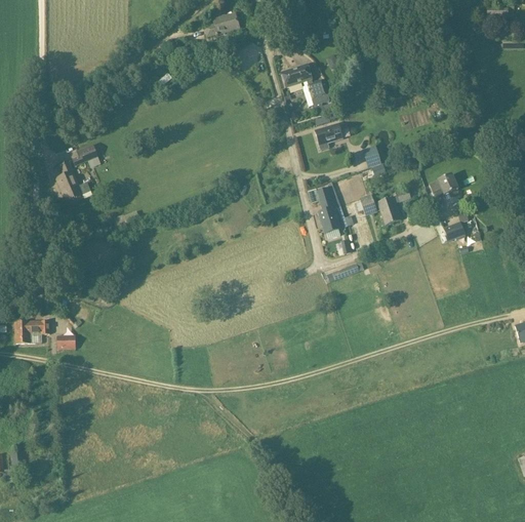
[(487,16),(509,17),(509,15),(513,16),(513,7),(508,7),(508,6),(487,6),(487,16)]
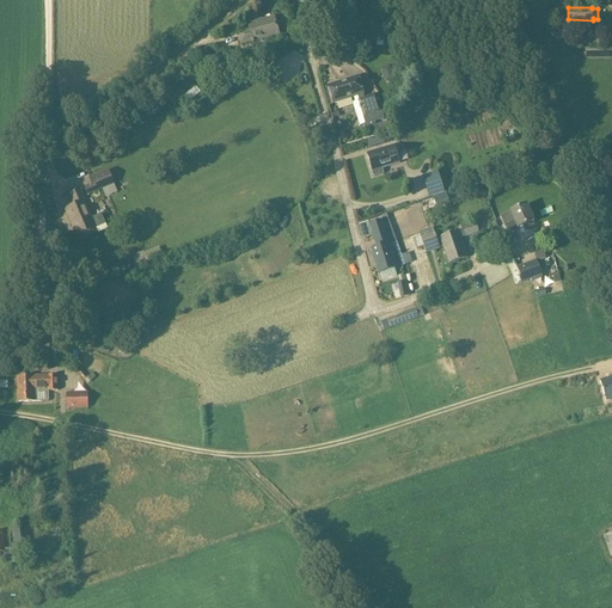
[(251,40),(279,32),(274,14),(249,22),(250,28),(238,30),(242,42),(251,38),(251,40)]
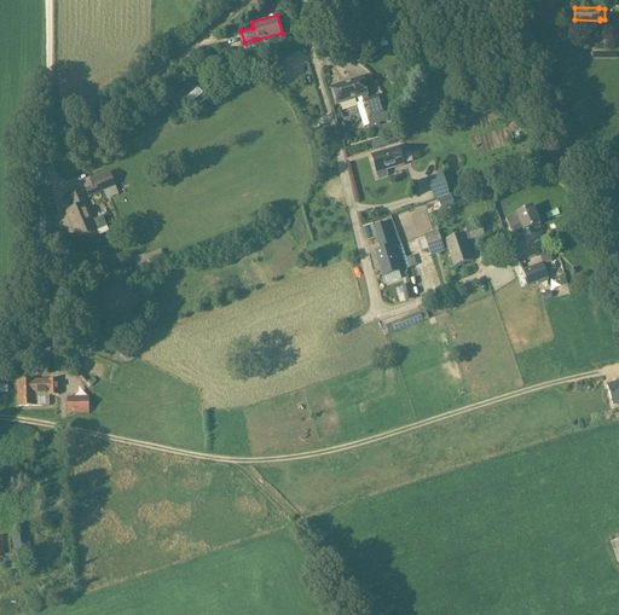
[(350,35),(358,35),(359,15),(351,15),(350,35)]
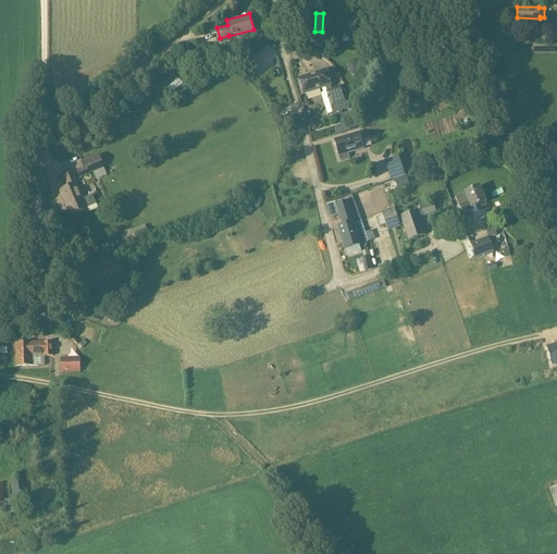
[(483,46),(489,57),(497,52),(492,41),(483,46)]
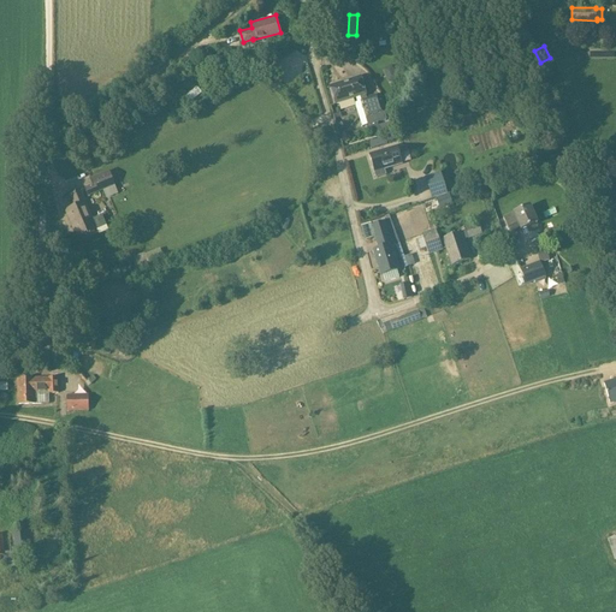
[(224,66),(236,63),(231,48),(220,51),(223,59),(221,59),(224,66)]
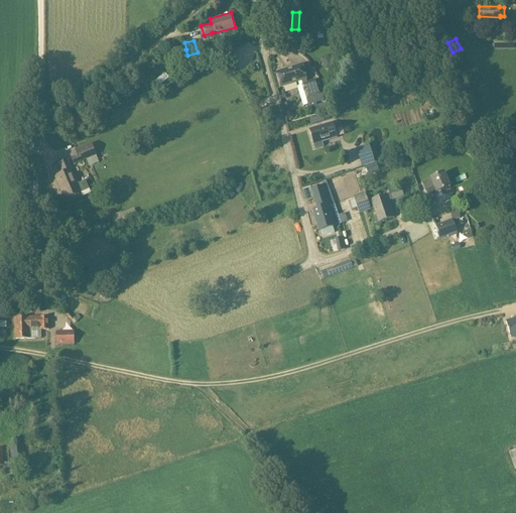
[(327,66),(332,63),(328,54),(321,56),(327,66)]
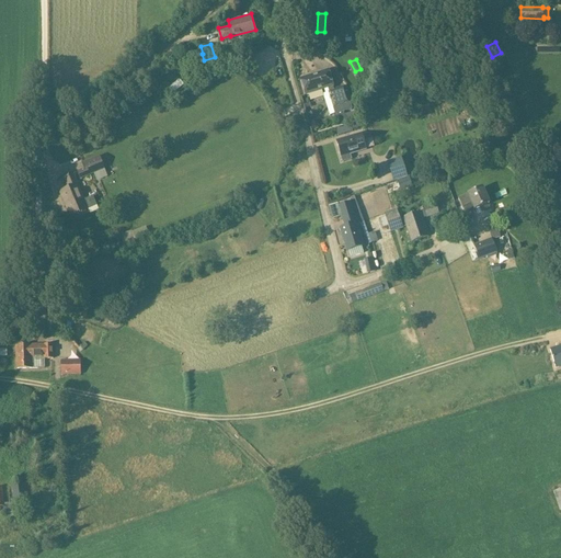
[(306,92),(324,87),(325,91),(329,90),(335,109),(352,103),(345,83),(334,87),(328,68),(301,76),(306,92)]
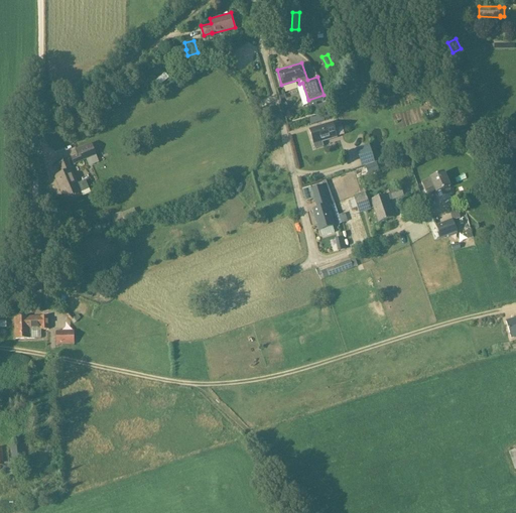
[(307,103),(309,112),(332,108),(331,99),(307,103)]
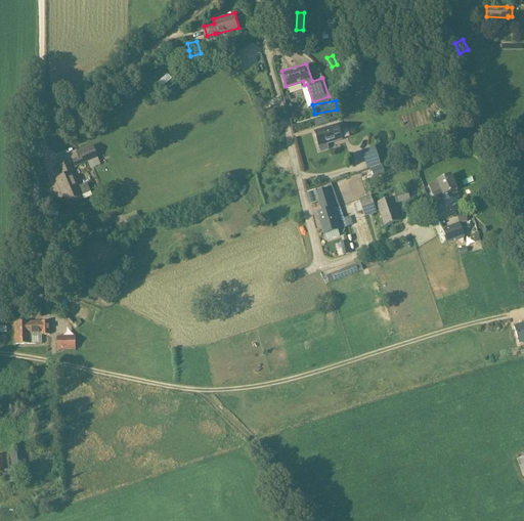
[(329,114),(314,118),(316,124),(330,120),(329,114)]
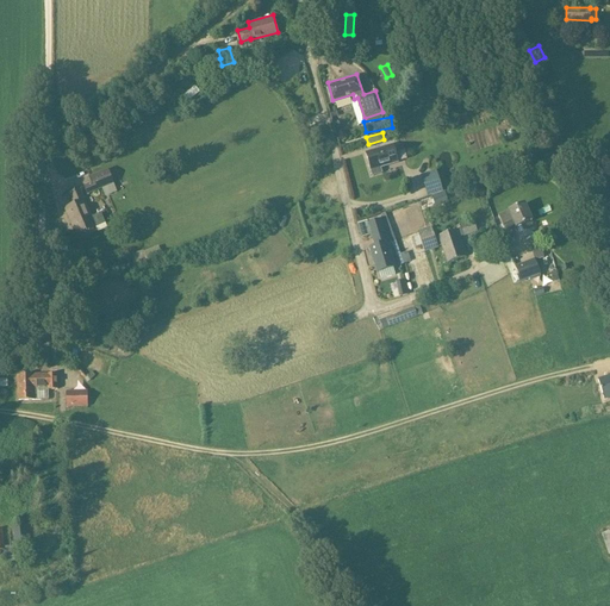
[(366,150),(371,168),(398,160),(393,143),(366,150)]
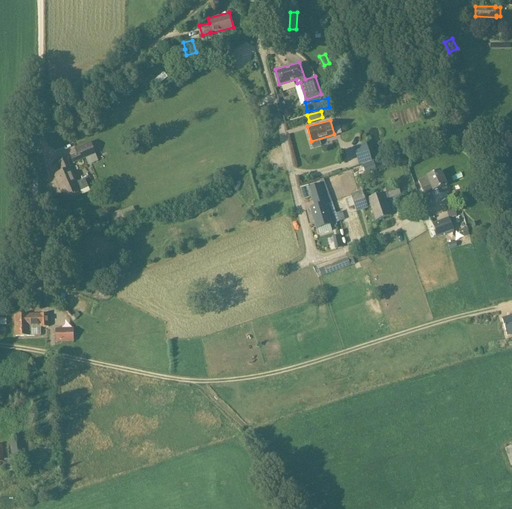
[(91,140),(75,146),(77,151),(70,154),(73,162),(96,152),(91,140)]
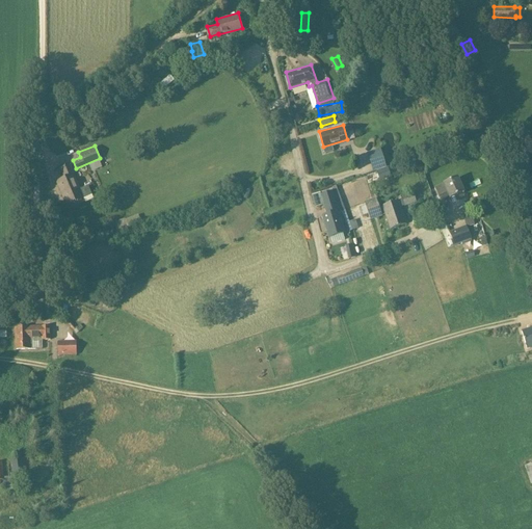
[(382,151),(369,155),(369,156),(373,169),(381,166),(387,165),(386,164),(382,152),(382,151)]
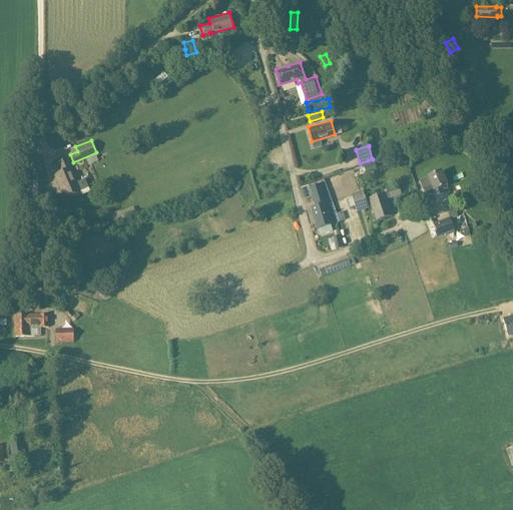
[(63,195),(88,185),(85,177),(77,180),(67,157),(58,160),(62,170),(54,173),(63,195)]
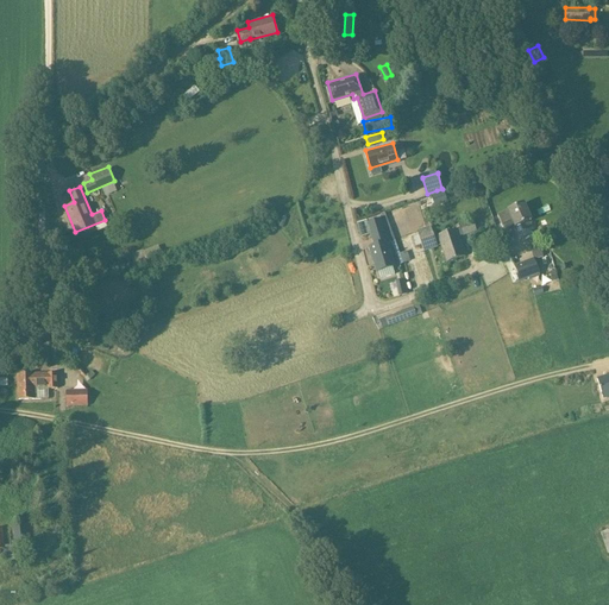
[(445,191),(433,196),(437,203),(447,199),(445,191)]
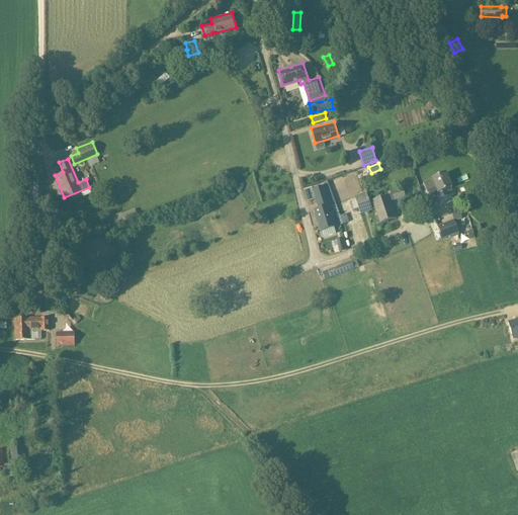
[(438,191),(451,185),(445,171),(423,181),(429,195),(438,191)]
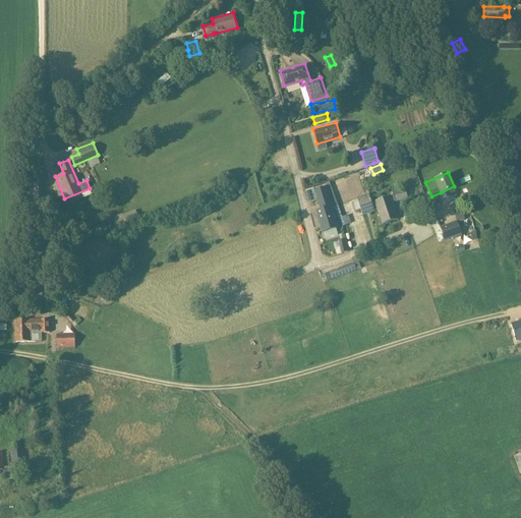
[(323,231),(325,230),(327,236),(338,233),(336,226),(338,226),(332,206),(333,205),(328,185),(314,188),(321,208),(315,210),(323,231)]
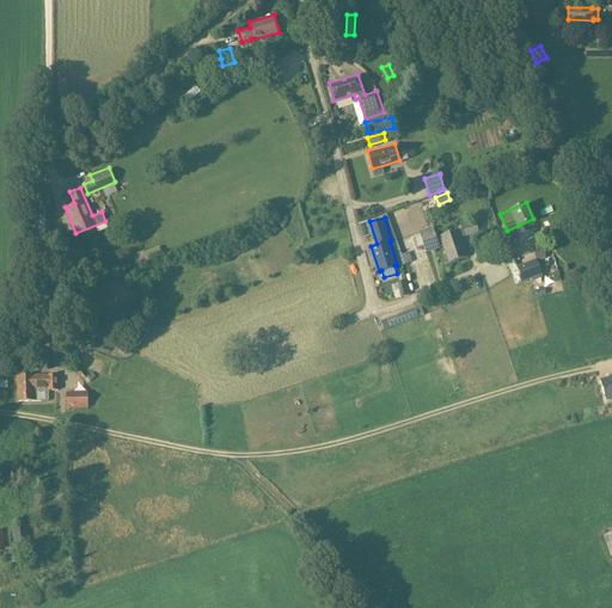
[(464,227),(465,234),(479,231),(477,223),(464,227)]
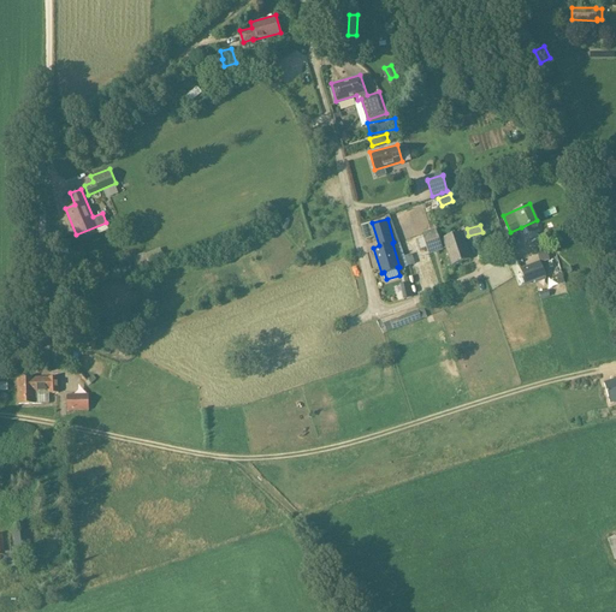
[(430,253),(443,248),(437,227),(422,232),(430,253)]
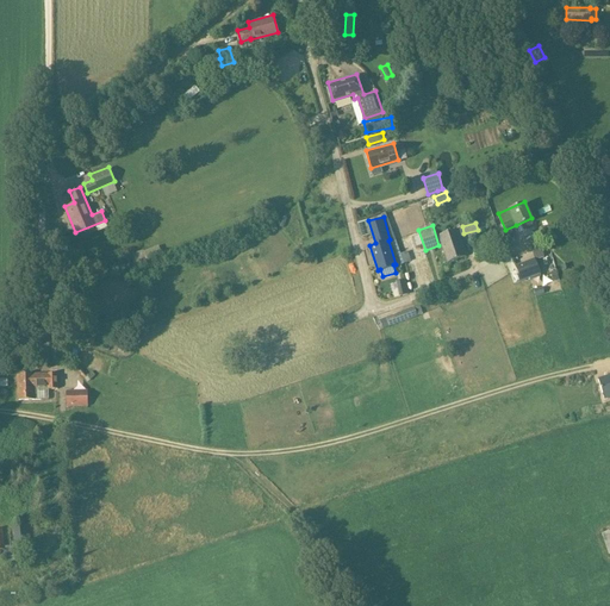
[(447,260),(466,254),(458,227),(439,233),(447,260)]
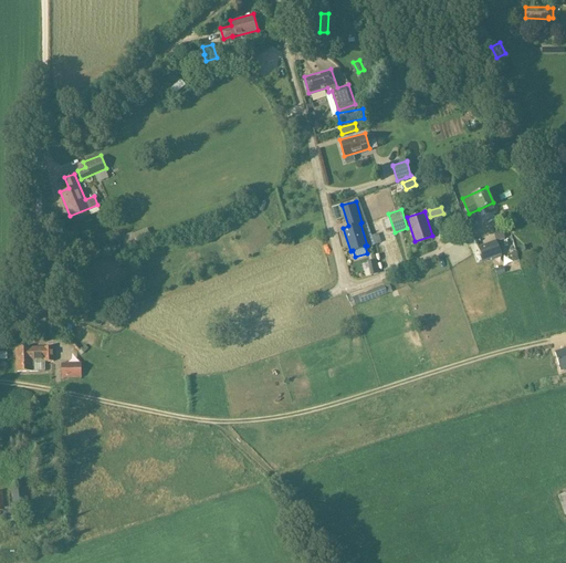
[(471,225),(474,223),(475,219),(474,216),(471,215),(467,216),(465,219),(467,223),(471,225)]
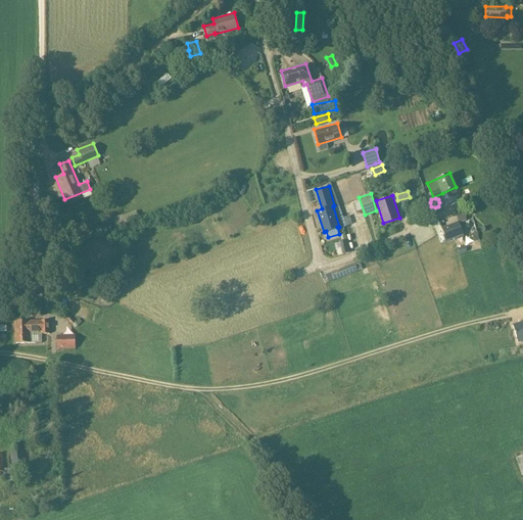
[(458,216),(469,213),(467,205),(456,208),(458,216)]
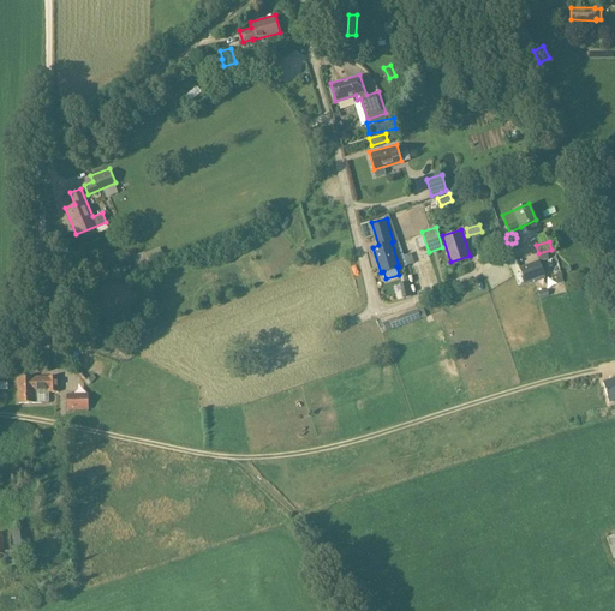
[(137,264),(149,259),(145,250),(133,255),(137,264)]
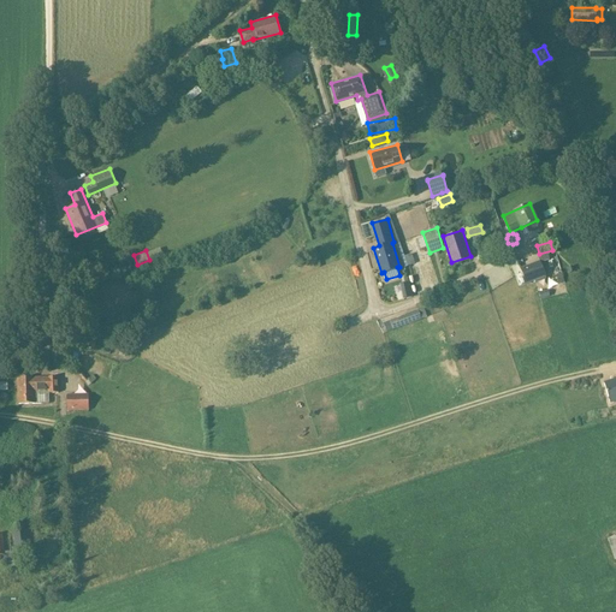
[(537,280),(548,277),(540,259),(520,266),(526,283),(535,279),(537,280)]
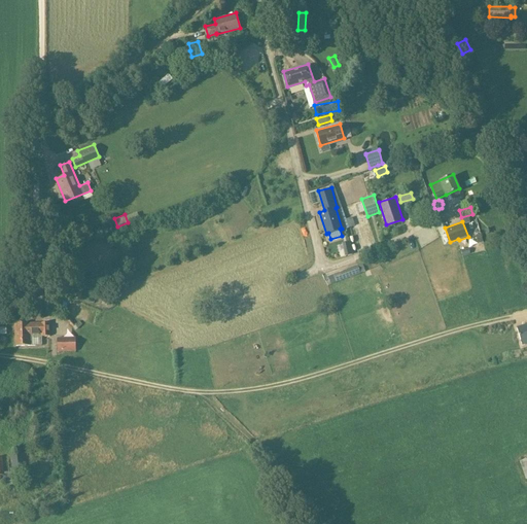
[(481,232),(477,234),(476,235),(477,238),(478,238),(479,242),(484,240),(481,232)]
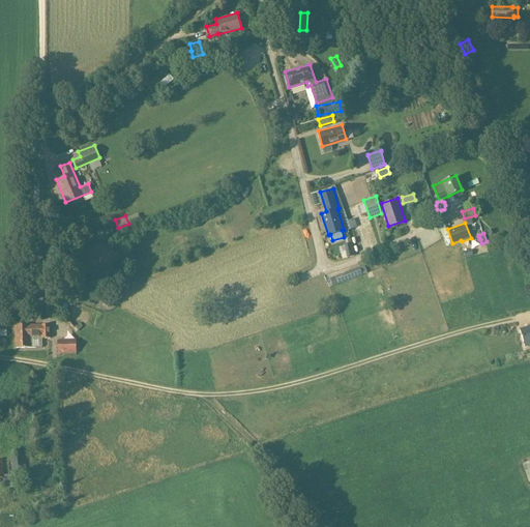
[(349,269),(335,274),(337,282),(352,276),(349,269)]
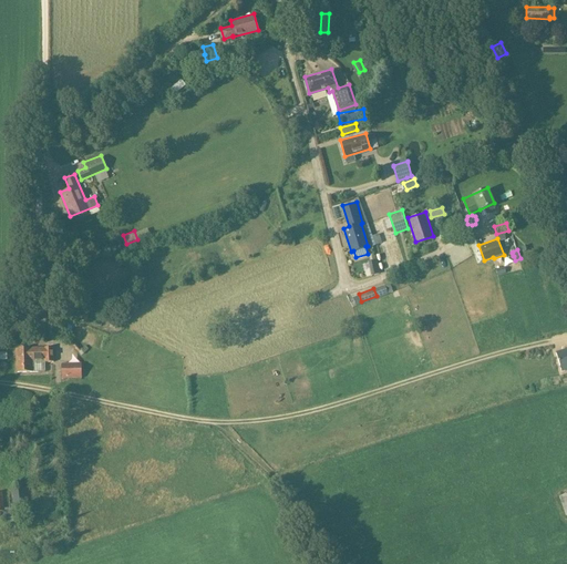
[(17,370),(32,370),(32,360),(53,359),(53,346),(17,347),(17,370)]
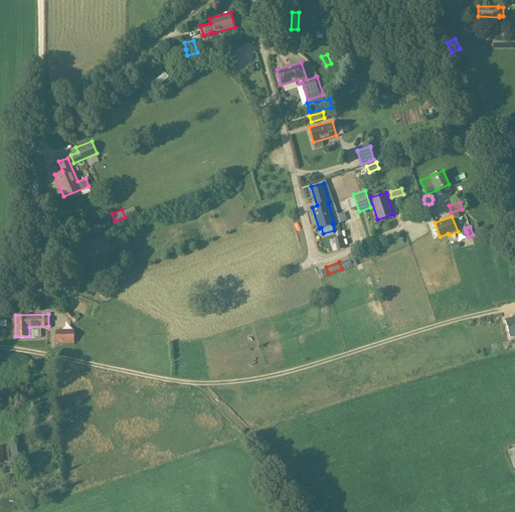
[(510,335),(514,333),(514,315),(505,318),(510,335)]
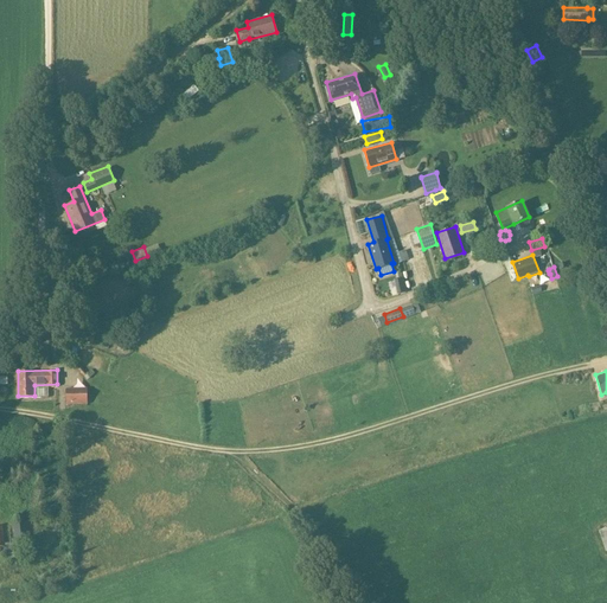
[(88,402),(88,385),(66,386),(66,403),(88,402)]
